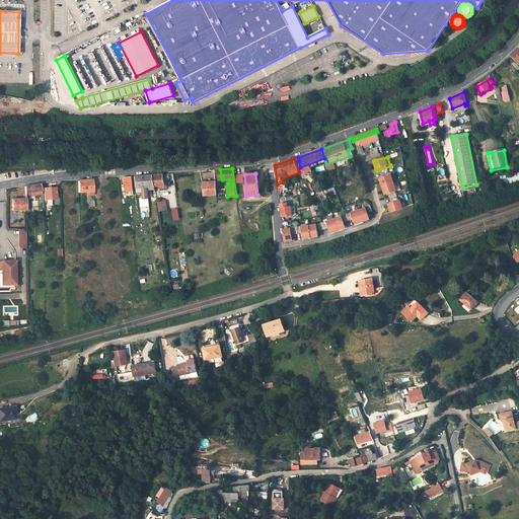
[(165,174),(157,174),(153,175),(155,187),(166,186),(165,174)]
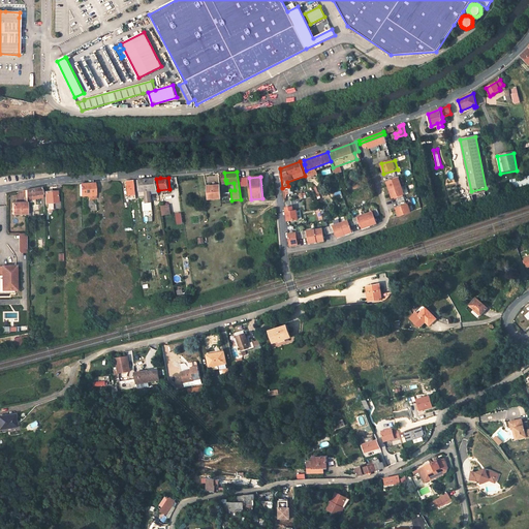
[(394,199),(407,195),(400,178),(387,183),(394,199)]
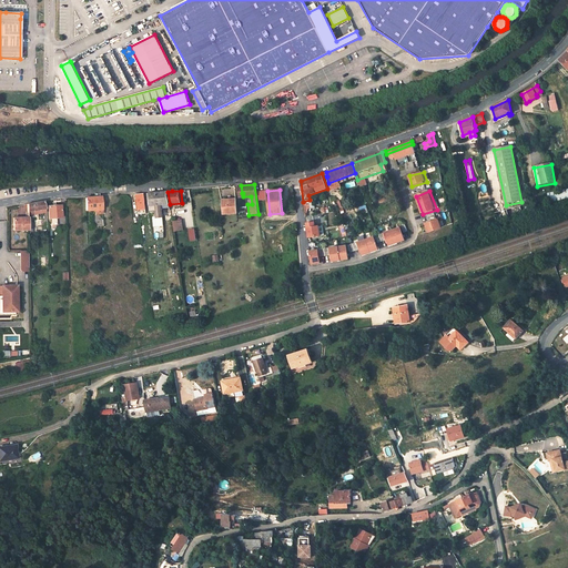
[(170,204),(168,192),(156,192),(148,193),(149,205),(155,205),(158,220),(163,220),(161,204),(170,204)]
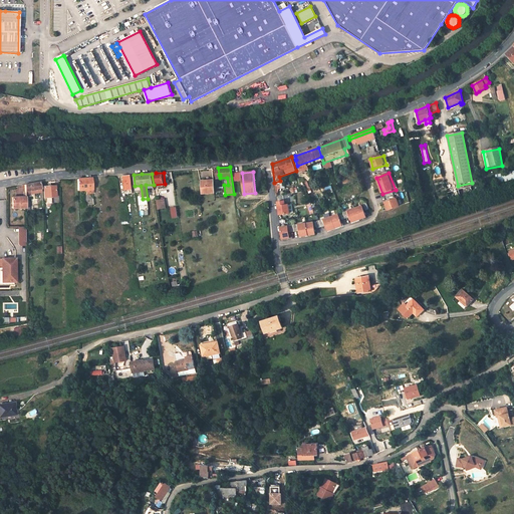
[(496,177),(499,187),(513,184),(511,174),(496,177)]
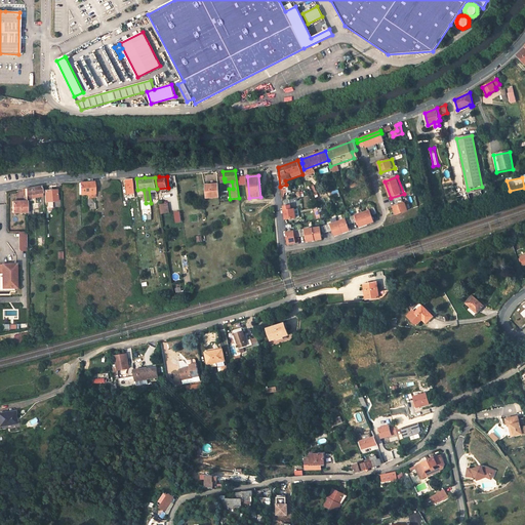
[(93,182),(85,183),(79,184),(79,195),(94,193),(93,182)]
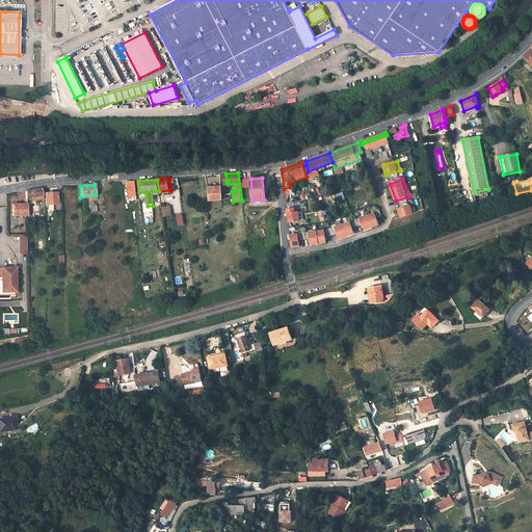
[(223,201),(221,187),(210,188),(211,202),(223,201)]
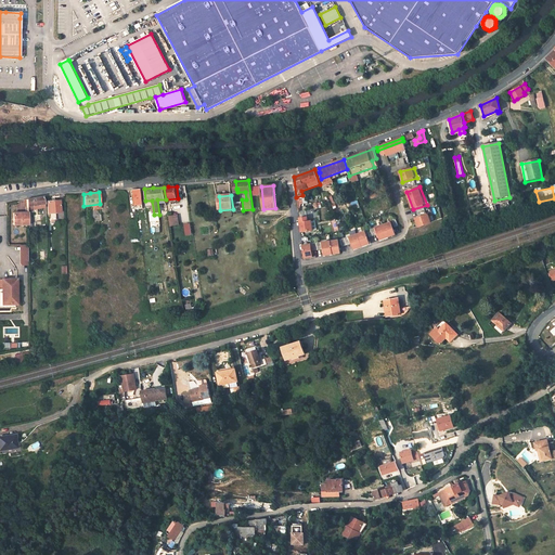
[(43,197),(34,198),(27,199),(27,207),(44,204),(43,197)]
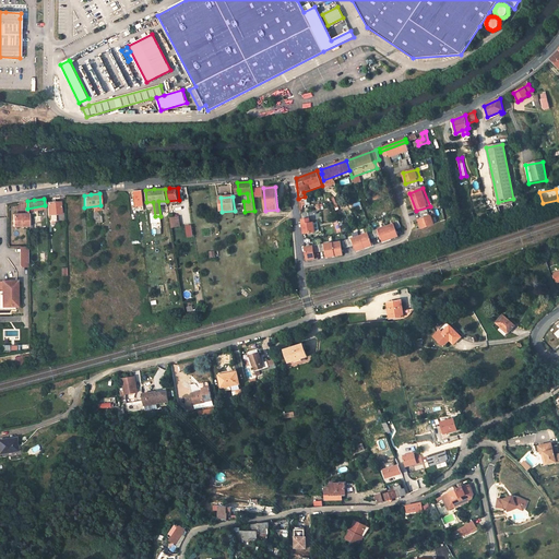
[(512,202),(487,211),(489,218),(514,211),(512,202)]
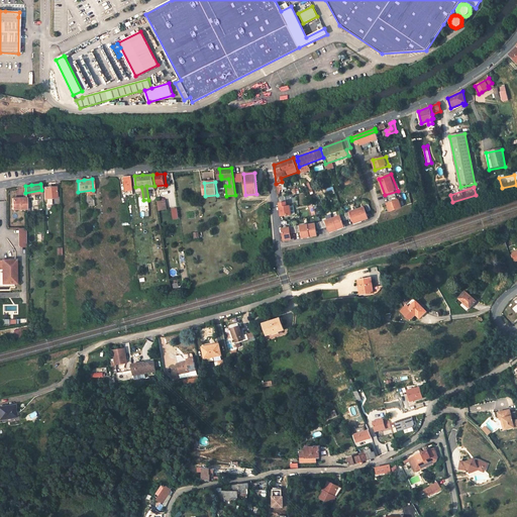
[(44,188),(44,199),(45,205),(52,205),(52,198),(56,198),(56,188),(44,188)]
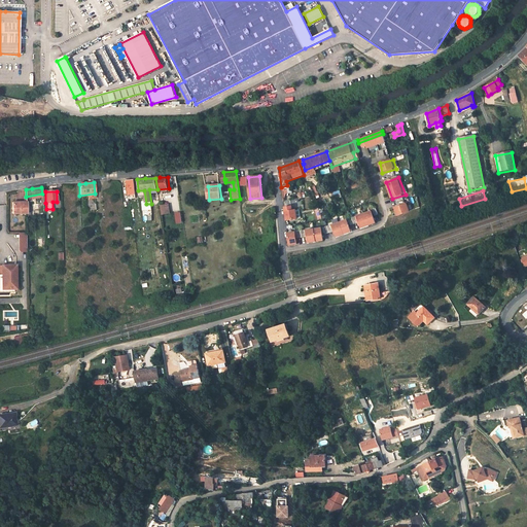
[(396,199),(397,205),(405,203),(403,197),(396,199)]
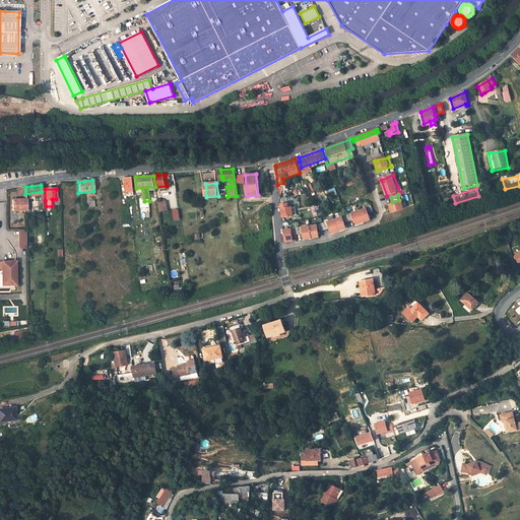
[(12,211),(25,211),(25,204),(25,199),(12,200),(12,211)]
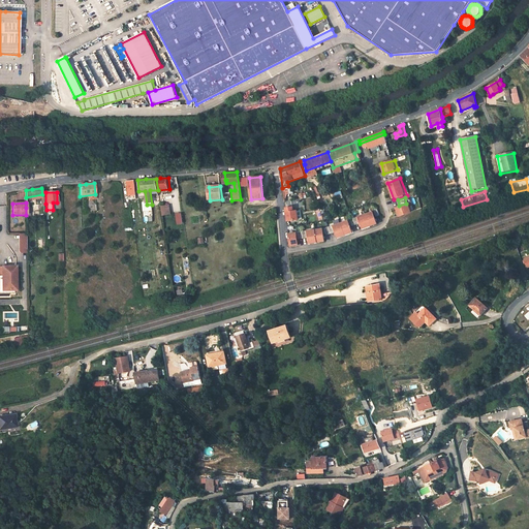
[(399,217),(412,213),(410,204),(396,208),(399,217)]
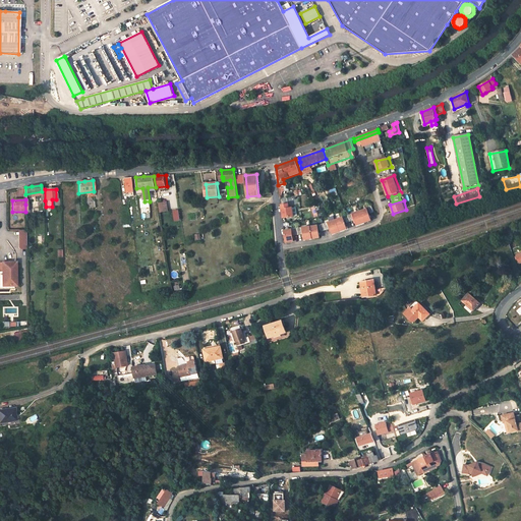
[(167,203),(159,204),(160,213),(168,211),(167,203)]
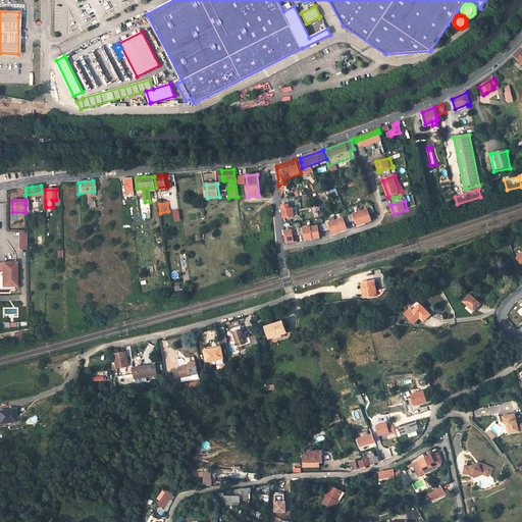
[(353,214),(357,227),(374,221),(369,208),(353,214)]
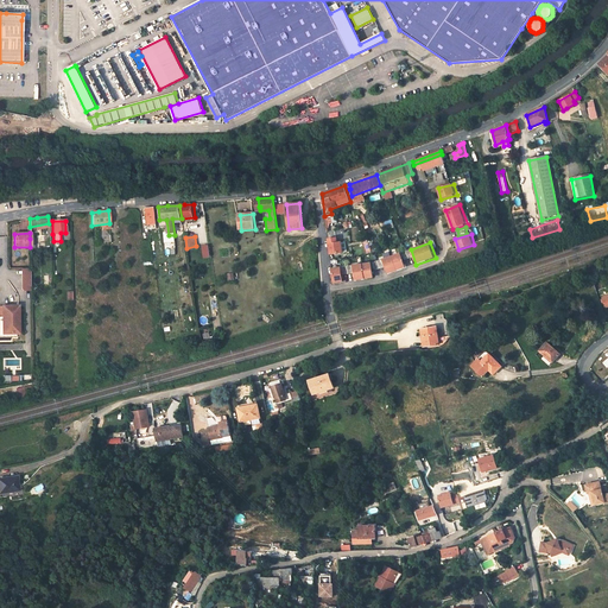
[(382,259),(387,274),(407,268),(403,253),(382,259)]
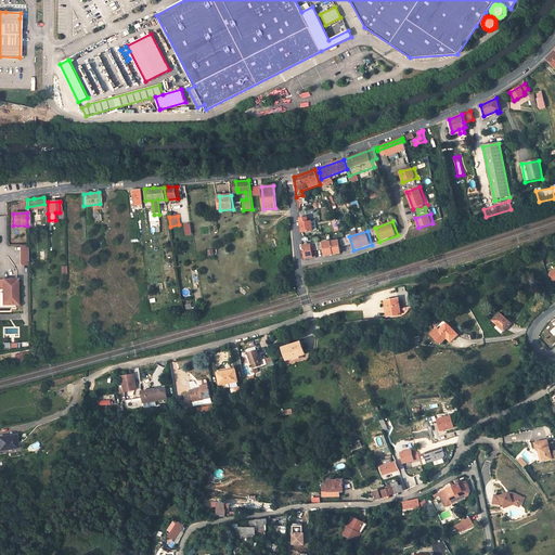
[(325,256),(343,254),(340,240),(323,242),(325,256)]
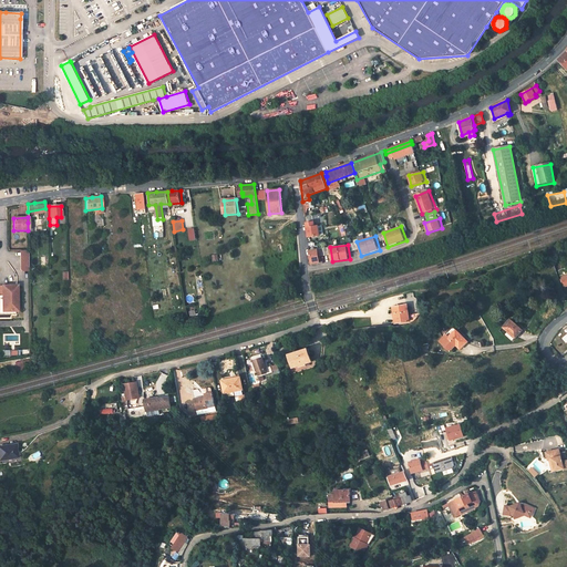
[(309,250),(311,265),(322,264),(319,248),(309,250)]
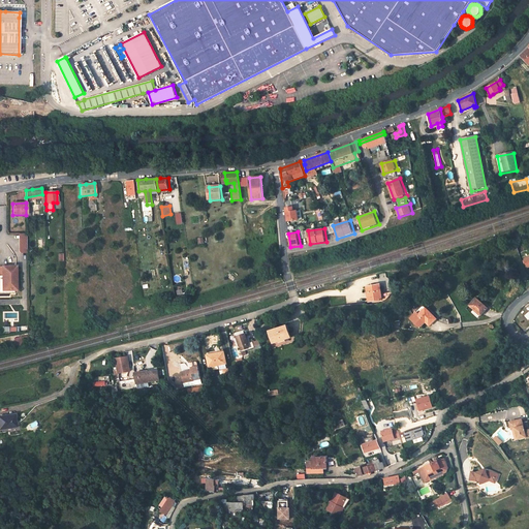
[(19,235),(19,253),(27,253),(27,235),(19,235)]
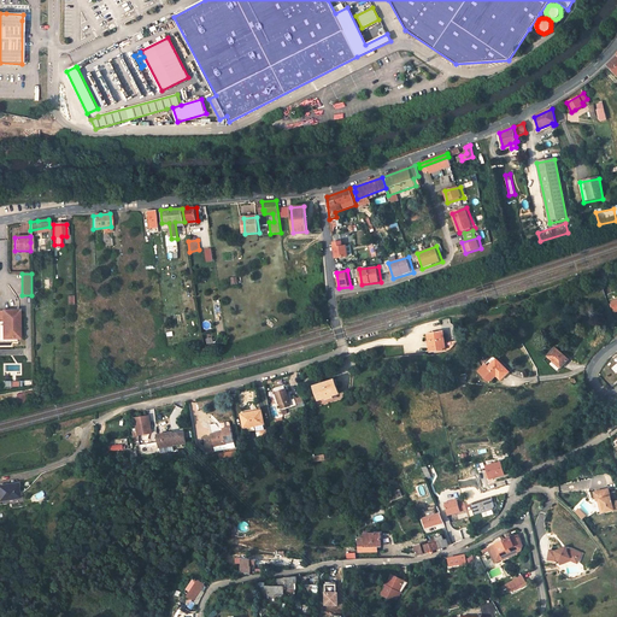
[(19,339),(19,311),(3,311),(3,322),(0,321),(0,342),(16,342),(16,339),(19,339)]
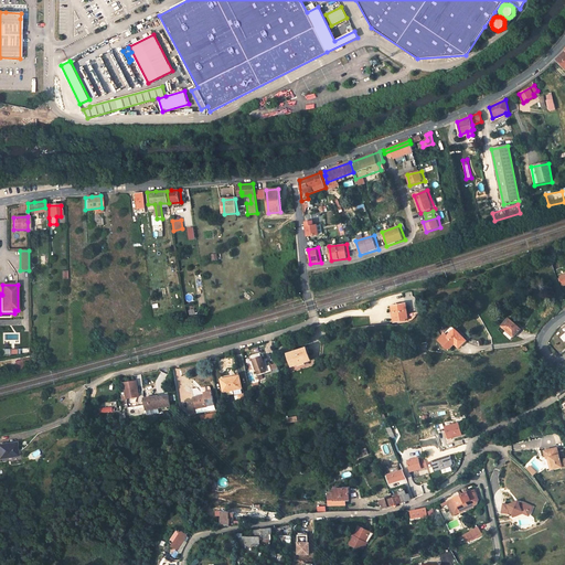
[(392,305),(393,320),(407,319),(406,304),(392,305)]
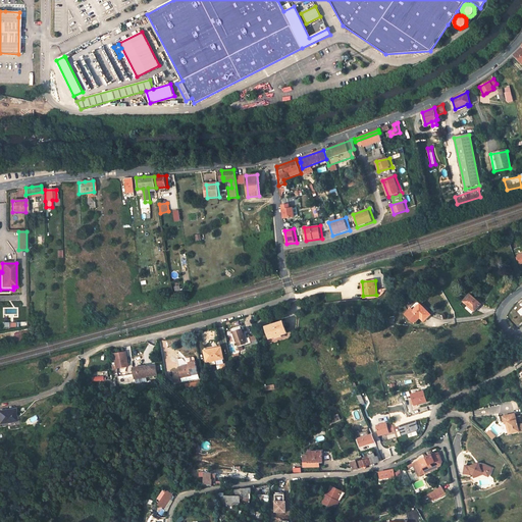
[(472,313),(481,304),(470,294),(464,301),(467,305),(465,307),(472,313)]
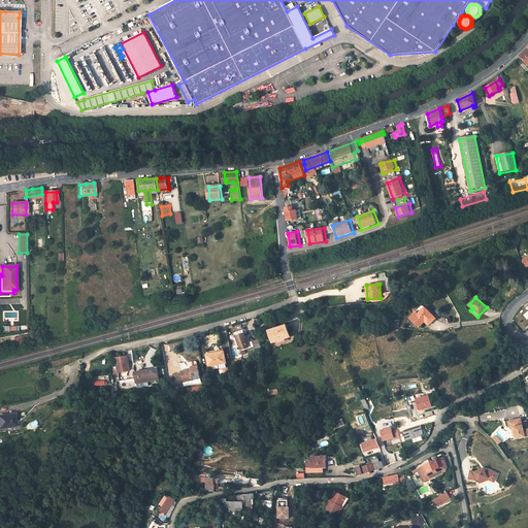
[(425,321),(428,325),(435,319),(425,307),(418,314),(416,311),(409,318),(417,326),(420,326),(425,321)]
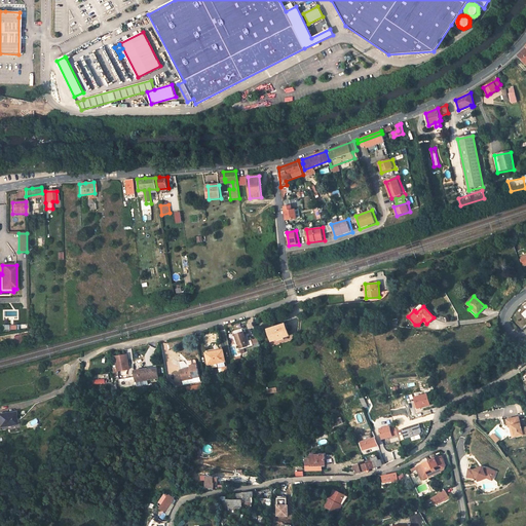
[(268,328),(271,340),(289,334),(286,322),(268,328)]
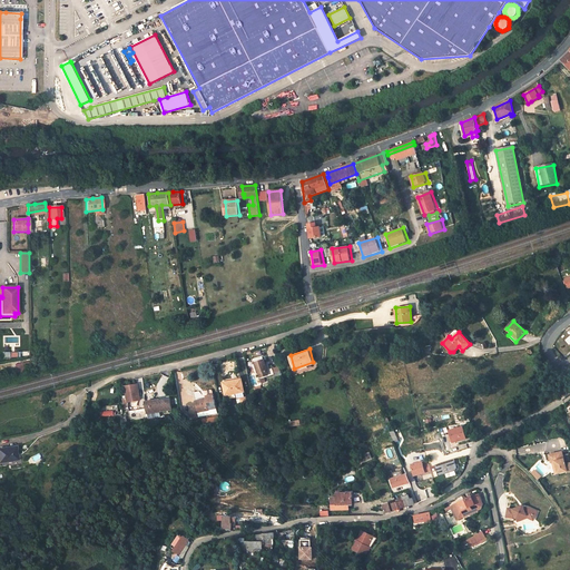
[(255,362),(259,375),(268,373),(267,369),(264,360),(255,362)]
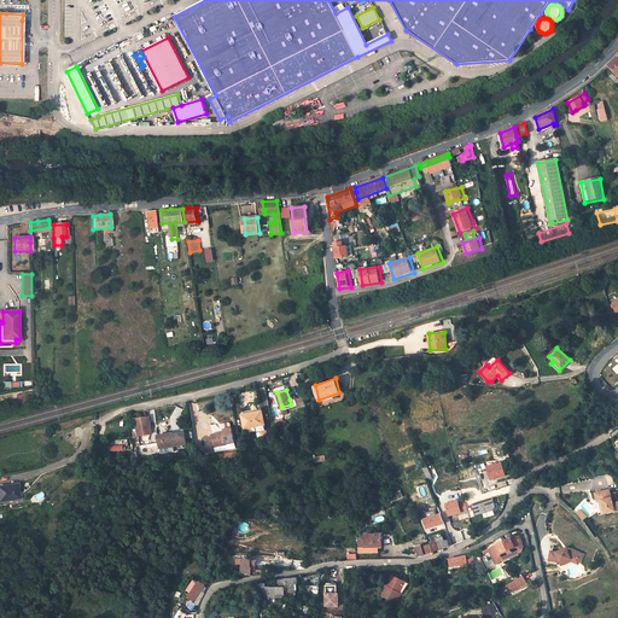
[(304,395),(290,400),(291,404),(281,407),(284,415),(305,408),(304,395)]
